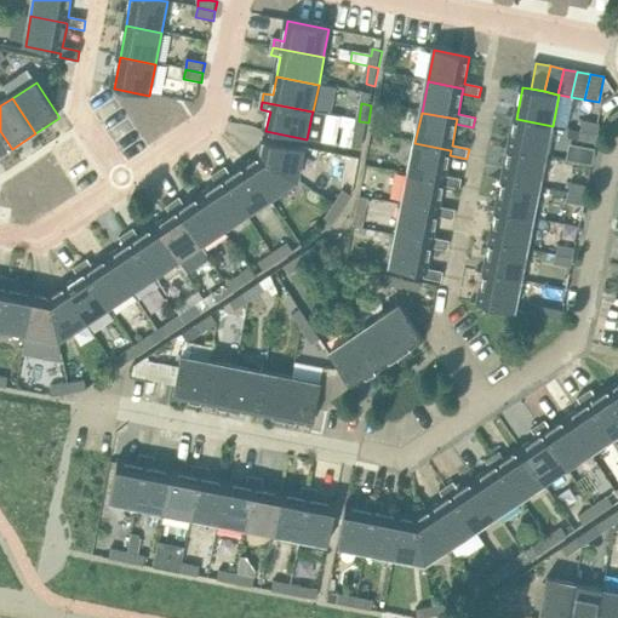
[(365,139),(368,122),(359,121),(345,119),(344,127),(356,130),(353,149),(362,150),(365,139)]
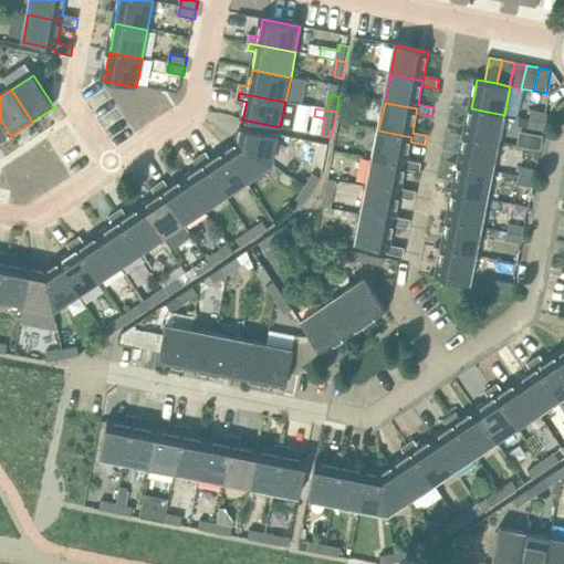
[(499,144),(504,115),(471,108),(466,137),(499,144)]
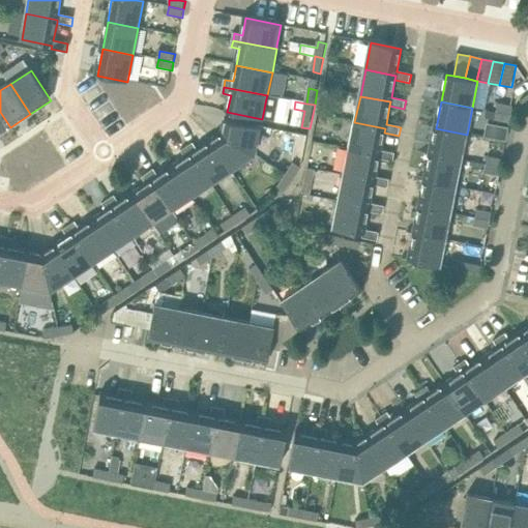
[(512,116),(514,108),(499,105),(497,113),(512,116)]
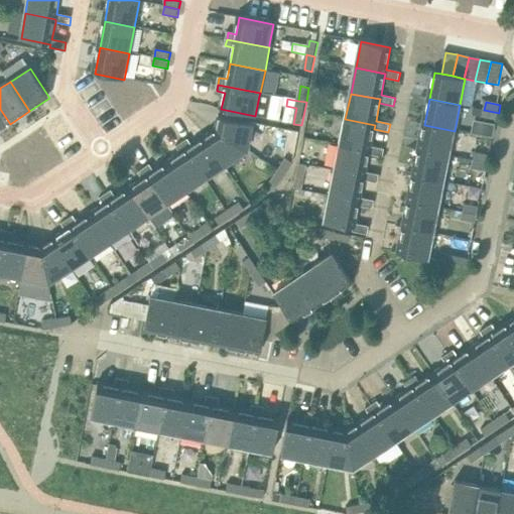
[(497,120),(499,113),(484,110),(475,108),(473,115),(497,120)]
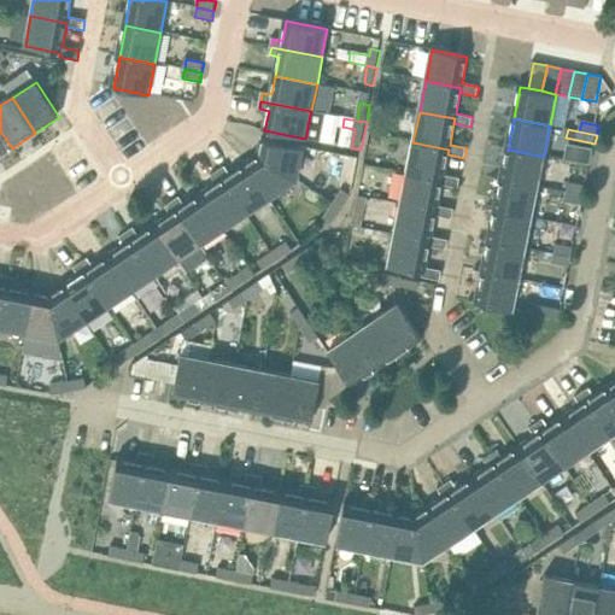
[(0,156),(12,148),(0,130),(0,156)]
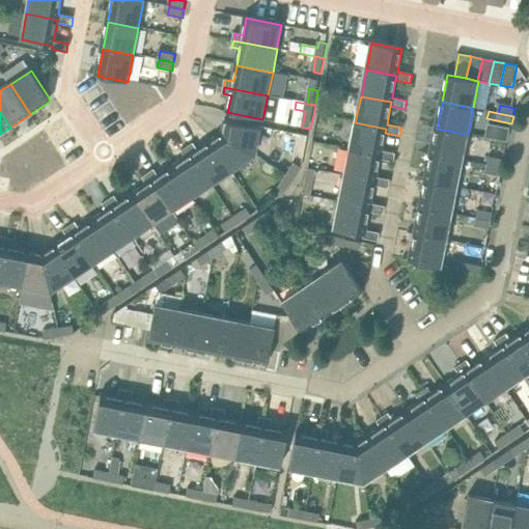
[(261,128),(226,120),(226,121),(232,122),(229,138),(256,156),(257,147),(261,128)]
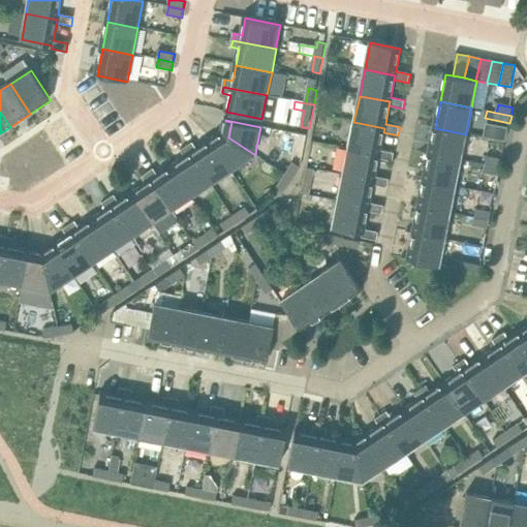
[(380,151),(383,132),(384,128),(353,122),(348,149),(379,155),(378,158),(393,161),(395,154),(380,151)]
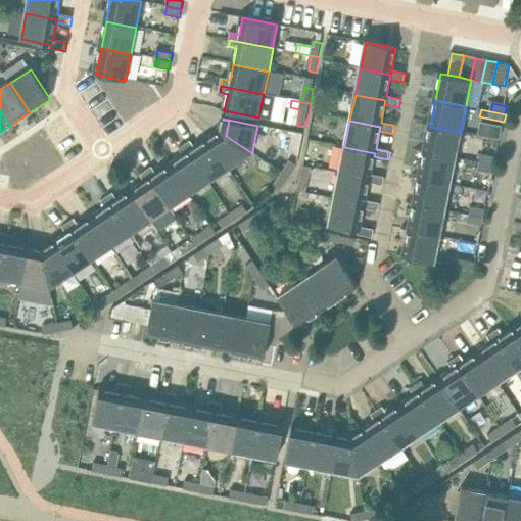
[(501,140),(504,127),(481,123),(479,136),(501,140)]
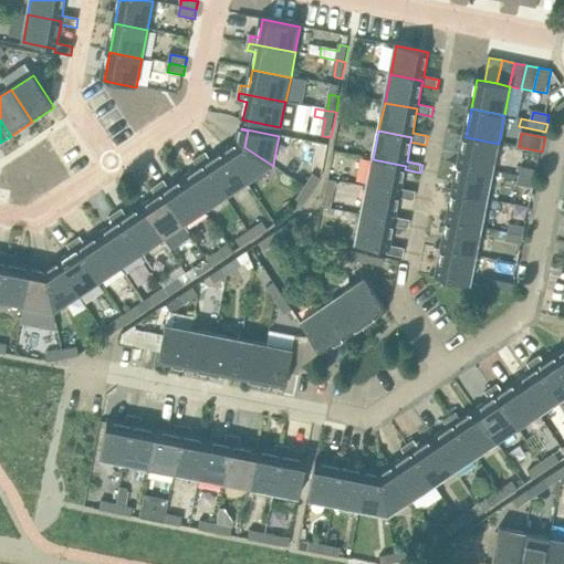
[(493,171),(499,144),(466,137),(460,165),(493,171)]
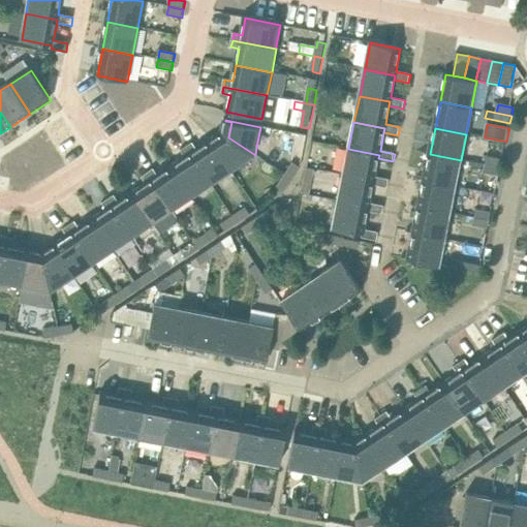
[(255,155),(228,137),(216,146),(212,141),(233,171),(255,155)]
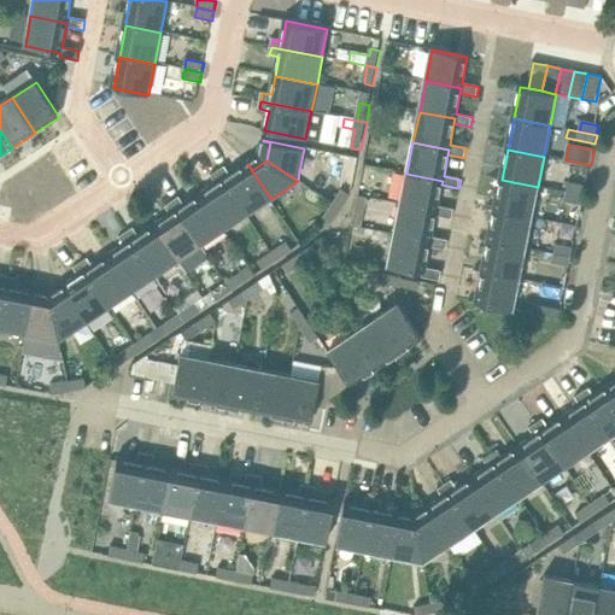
[(271,199),(247,164),(230,175),(226,167),(218,171),(247,215),(271,199)]
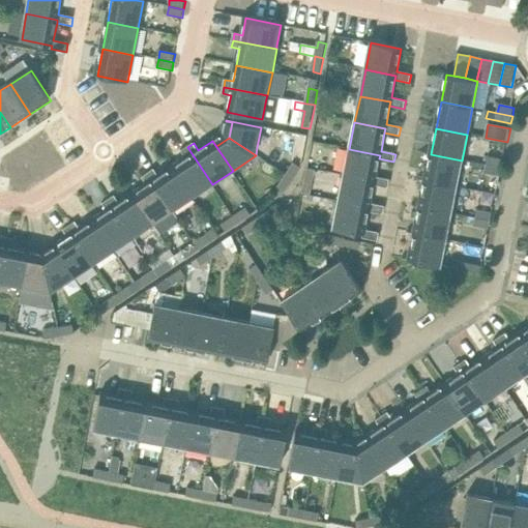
[(212,184),(187,147),(182,151),(186,158),(173,168),(193,198),(212,184)]
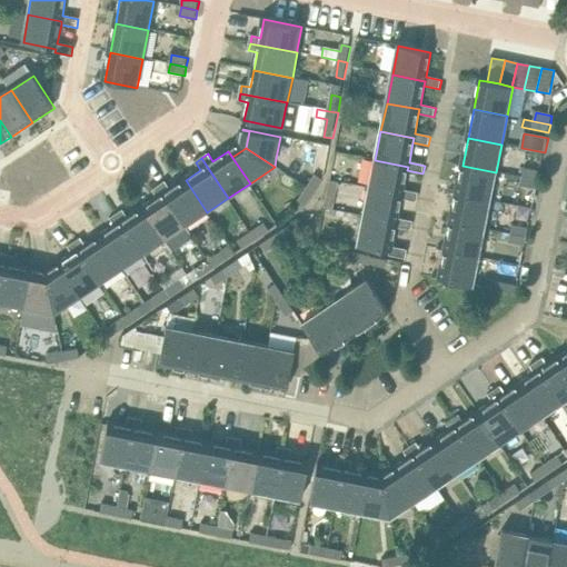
[(404,190),(407,170),(408,167),(375,160),(369,189),(403,195),(401,199),(417,202),(419,194),(404,190)]
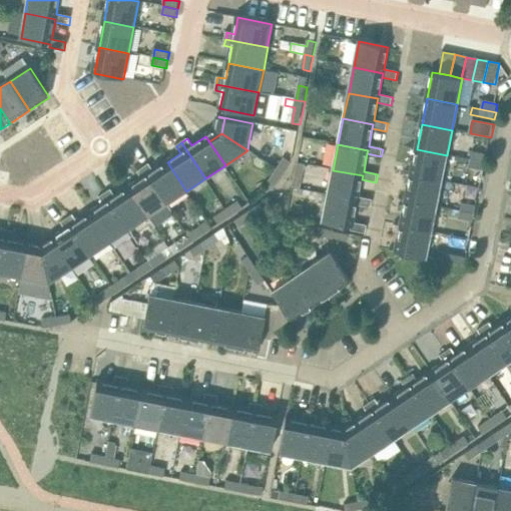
[(442,181),(447,155),(417,149),(412,175),(442,181)]
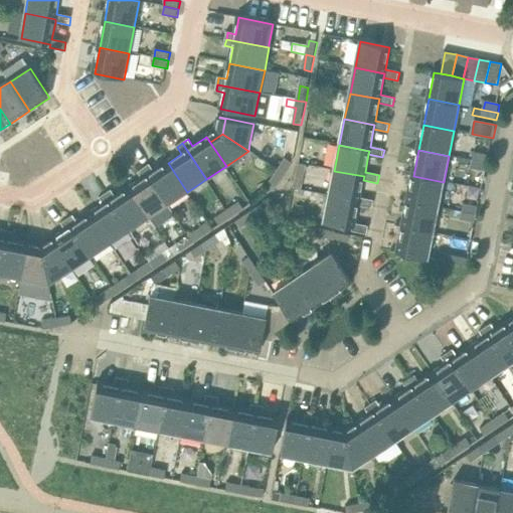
[(488,164),(489,156),(475,153),(473,161),(488,164)]
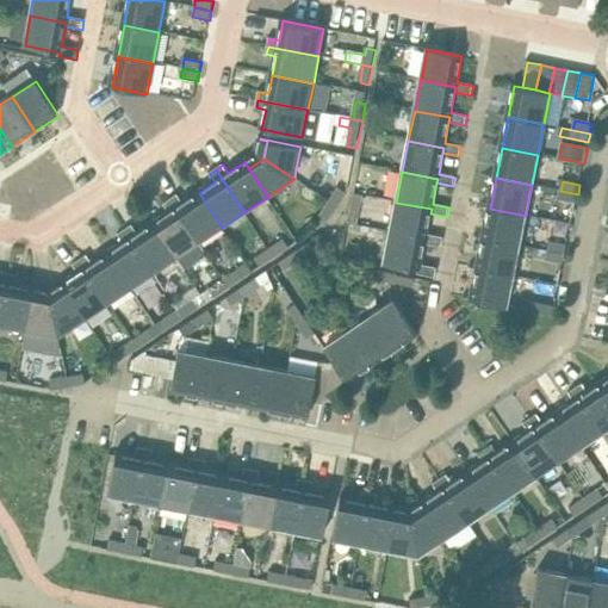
[(337,209),(348,193),(340,188),(330,203),(337,209)]
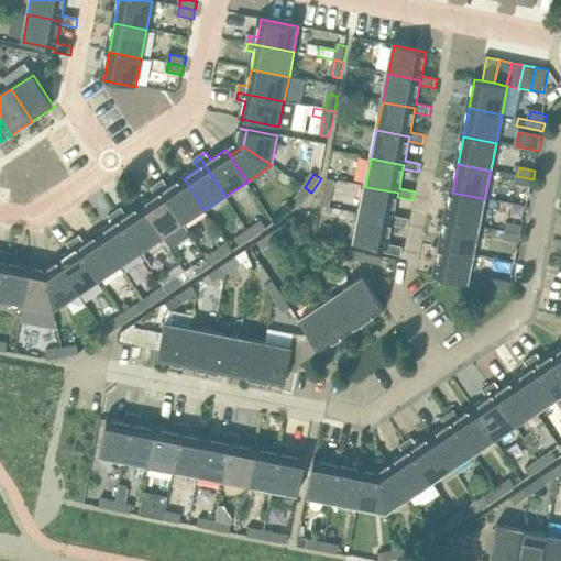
[(517,176),(516,184),(531,187),(534,179),(517,176)]
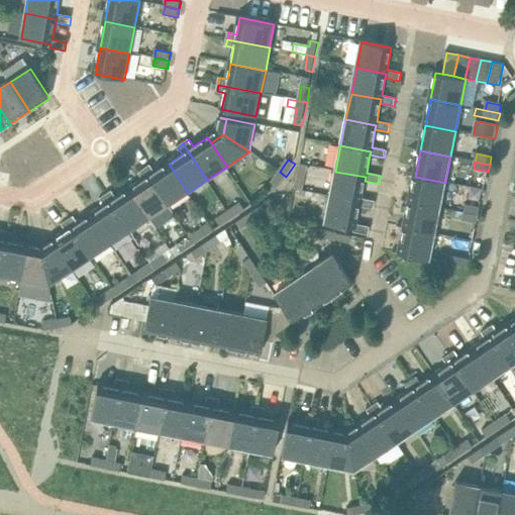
[(188,193),(169,164),(156,173),(150,166),(144,170),(169,205),(188,193)]
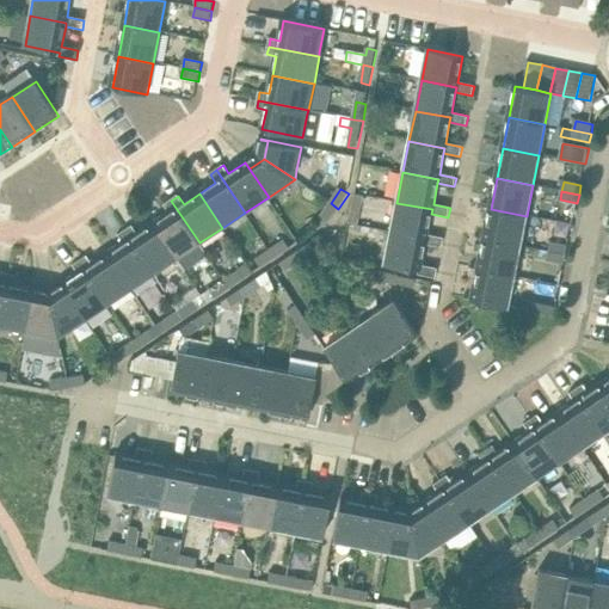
[(200,243),(171,201),(165,204),(170,213),(154,223),(177,258),(200,243)]
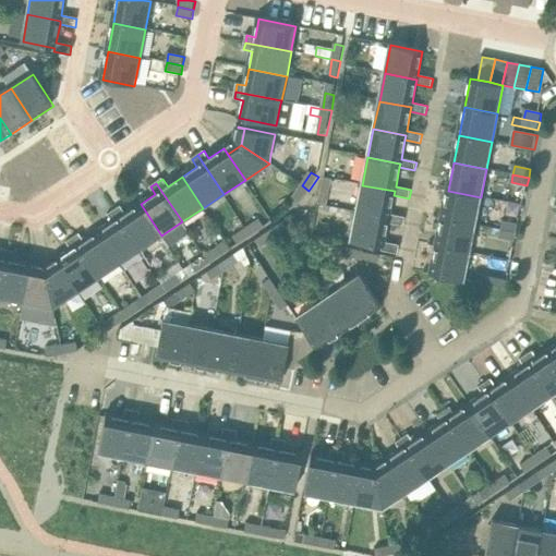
[(300,204),(309,191),(302,185),(292,198),(300,204)]
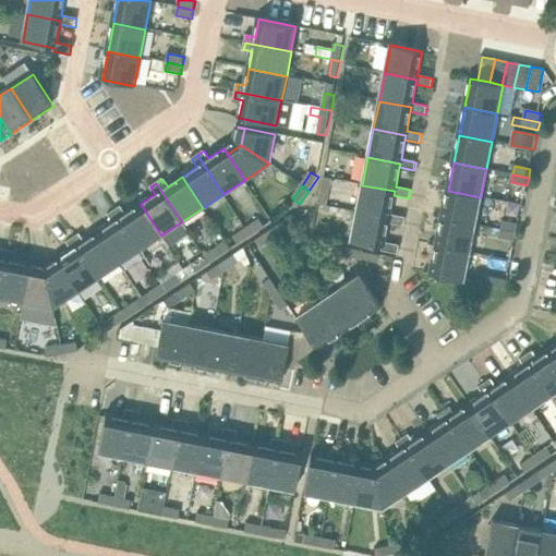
[(389,215),(394,195),(395,191),(362,185),(357,213),(389,219),(388,222),(403,226),(406,217),(389,215)]
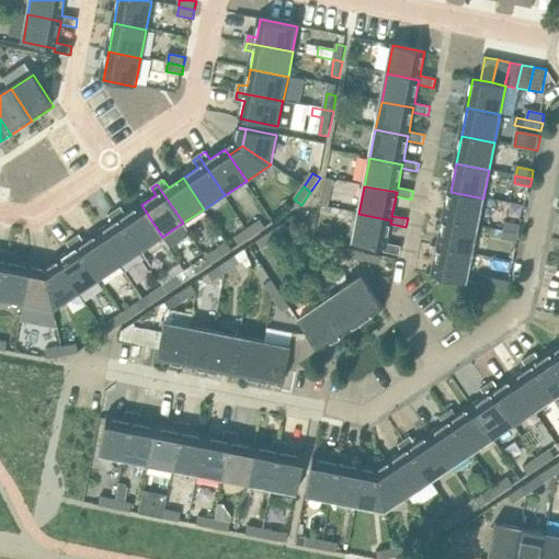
[(477,226),(483,198),(451,192),(445,220),(477,226)]
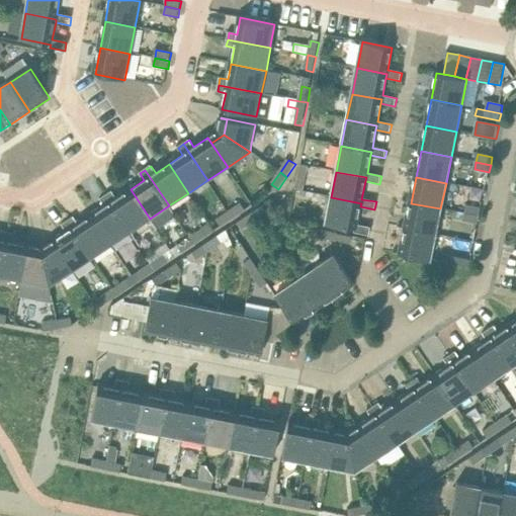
[(150,219),(131,189),(117,198),(112,191),(106,195),(131,232),(150,219)]
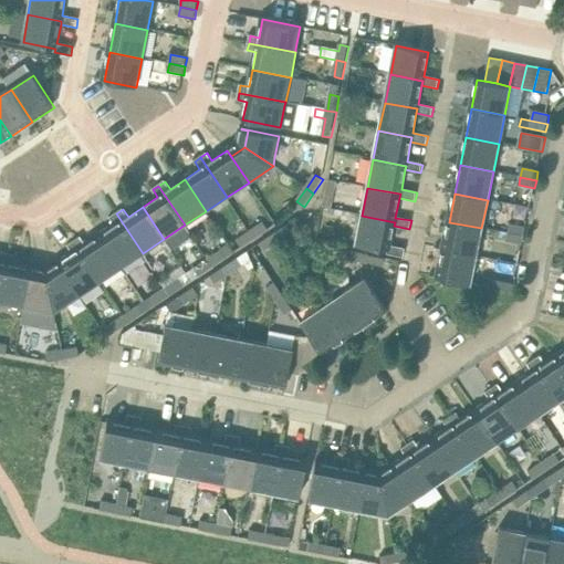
[(143,253),(116,213),(111,218),(115,226),(101,235),(123,268),(143,253)]
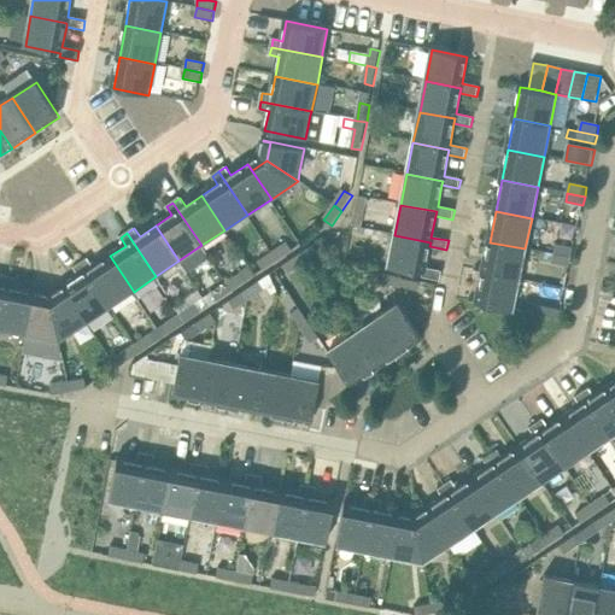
[(425,268),(429,246),(431,242),(394,235),(388,267),(423,274),(423,277),(440,281),(443,271),(425,268)]
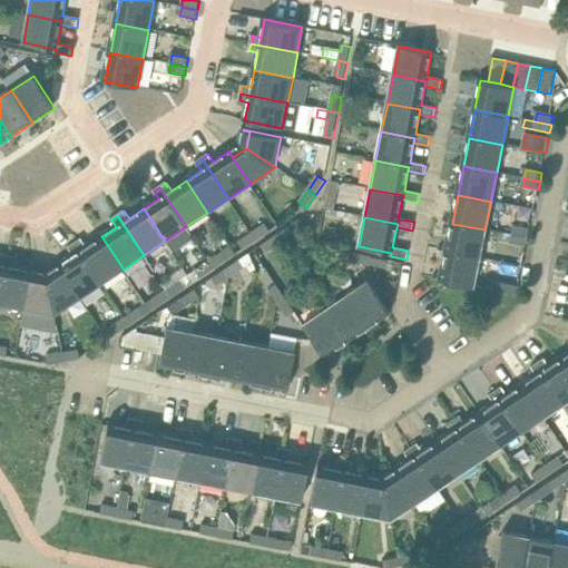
[(479,258),(485,229),(452,224),(447,252),(479,258)]
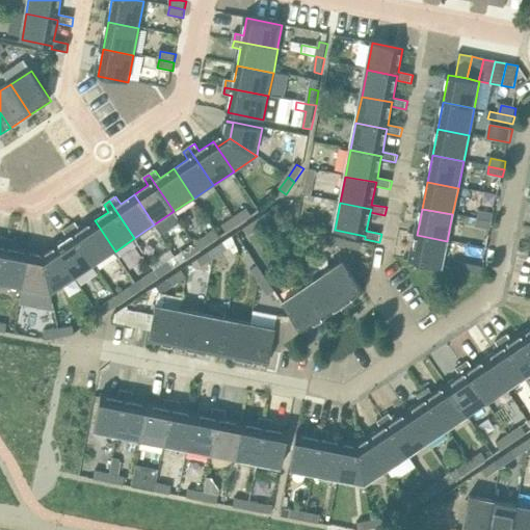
[(240,224),(253,216),(248,210),(236,218),(240,224)]
